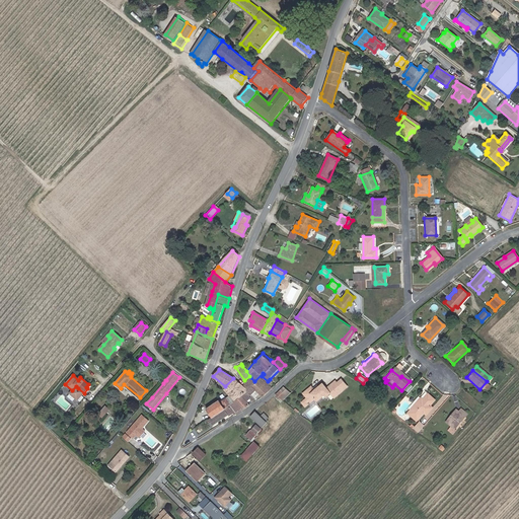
[(255,381),(254,381),(250,377),(242,386),(246,390),(243,392),(248,396),(249,395),(254,390),(262,396),(263,396),(271,387),(260,377),(255,381)]
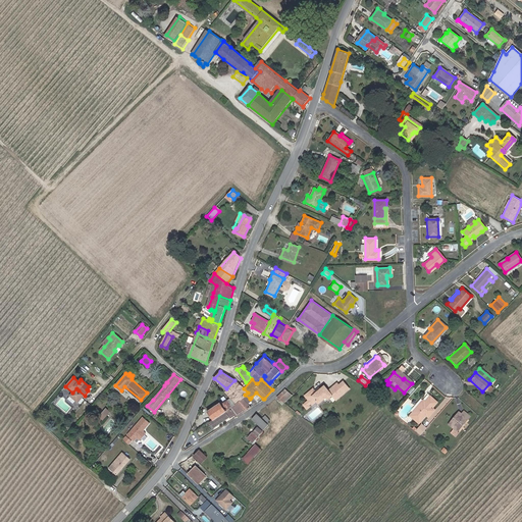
[(235,380),(226,388),(225,389),(223,392),(229,398),(233,402),(232,403),(233,405),(245,395),(248,393),(244,388),(235,380)]
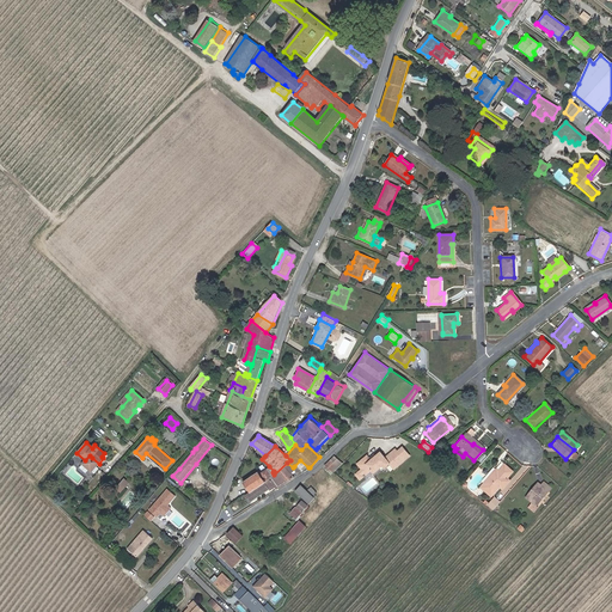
[(397,450),(404,458),(409,454),(402,446),(397,450)]
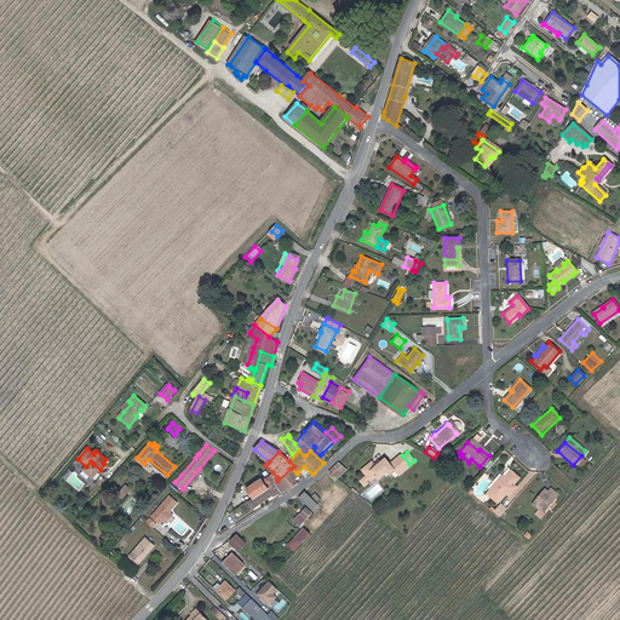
[(366,475),(369,477),(371,480),(375,475),(378,478),(388,470),(389,472),(395,469),(399,474),(409,464),(402,455),(401,453),(390,463),(385,457),(375,465),(372,460),(362,469),(366,475)]
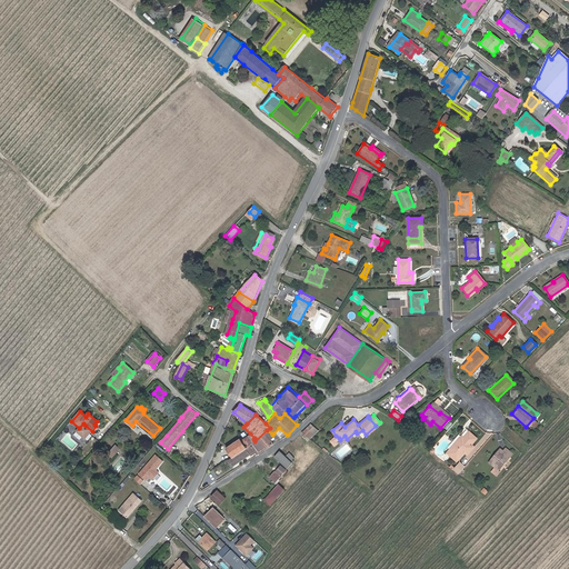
[(310,423),(301,433),(308,440),(317,431),(310,423)]
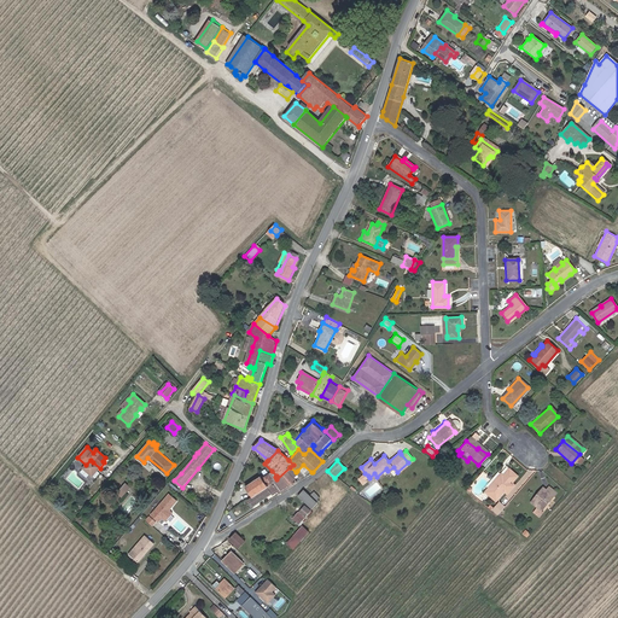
[(281,491),(292,485),(297,482),(293,478),(297,474),(296,472),(290,467),(277,479),(275,481),(273,482),(252,495),(246,499),(252,506),(279,489),(281,491)]
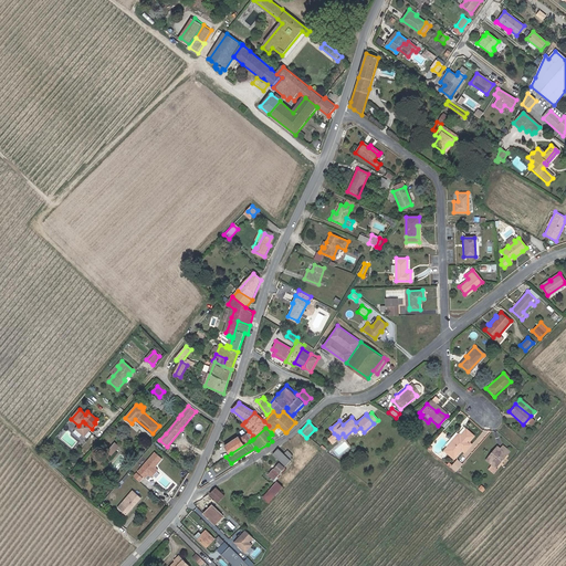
[(471,437),(464,430),(459,437),(457,435),(451,440),(444,448),(453,456),(459,451),(461,453),(468,446),(465,443),(471,437)]
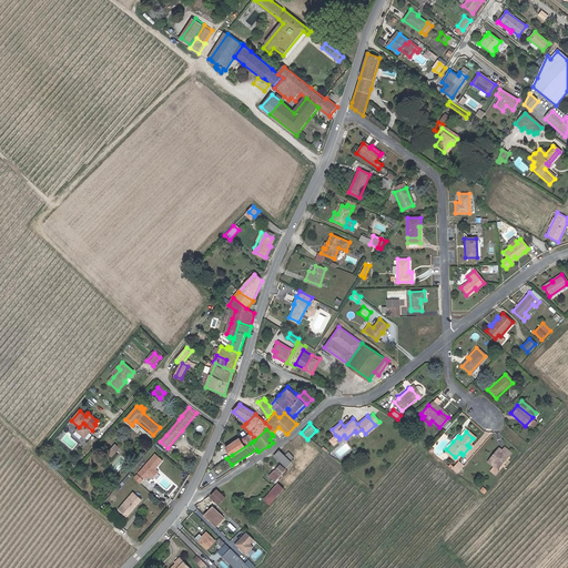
[(225,446),(232,455),(251,443),(250,442),(251,440),(246,434),(240,439),(239,438),(225,446)]
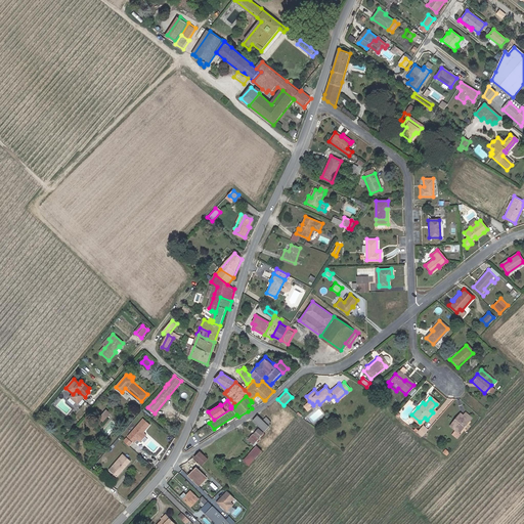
[(110,415),(106,411),(101,417),(104,420),(110,415)]
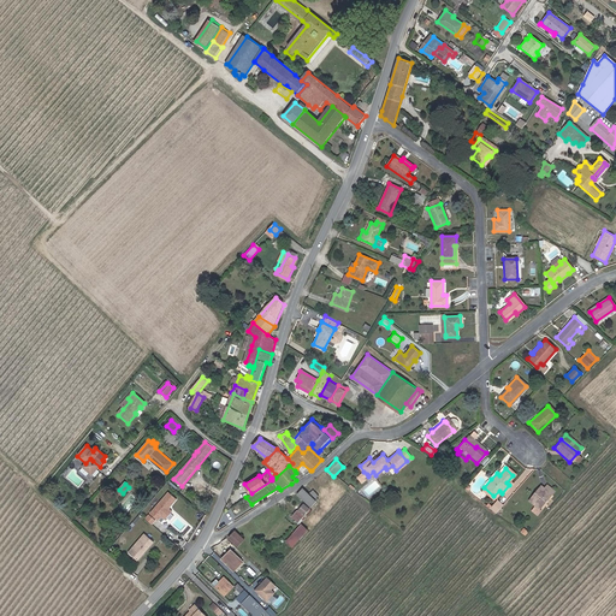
[(552,491),(545,485),(542,489),(549,496),(552,491)]
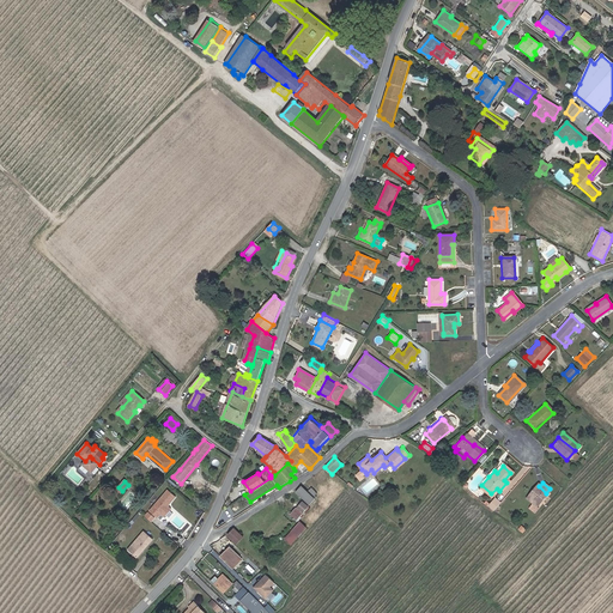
[(539,486),(536,484),(525,498),(530,503),(527,508),(532,513),(536,508),(534,507),(546,493),(539,486)]
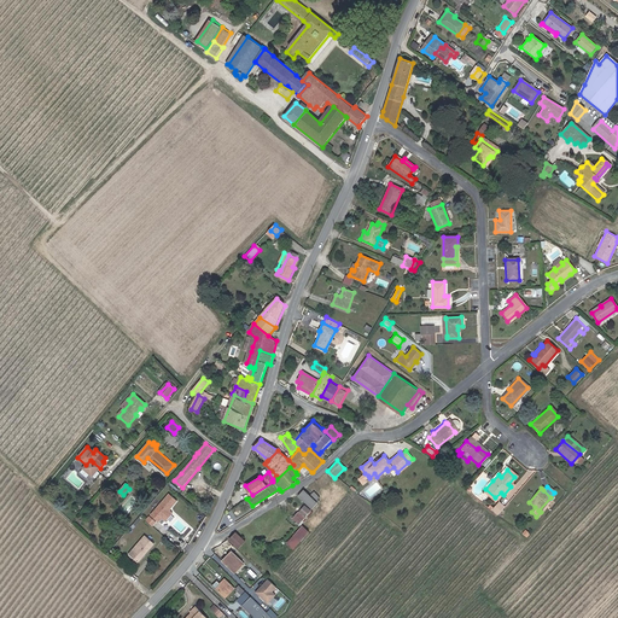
[(316,502),(304,489),(298,494),(310,508),(316,502)]
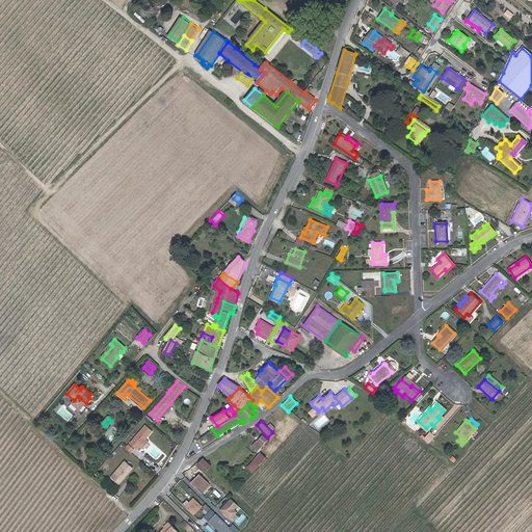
[(426,428),(418,421),(415,424),(424,431),(426,428)]
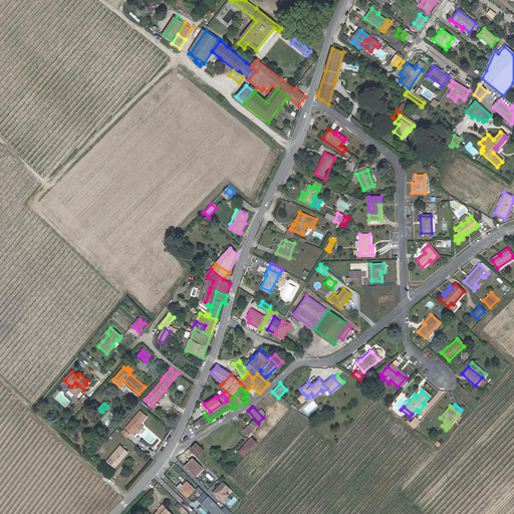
[(145,427),(143,425),(149,417),(142,410),(126,428),(134,435),(136,432),(139,434),(145,427)]
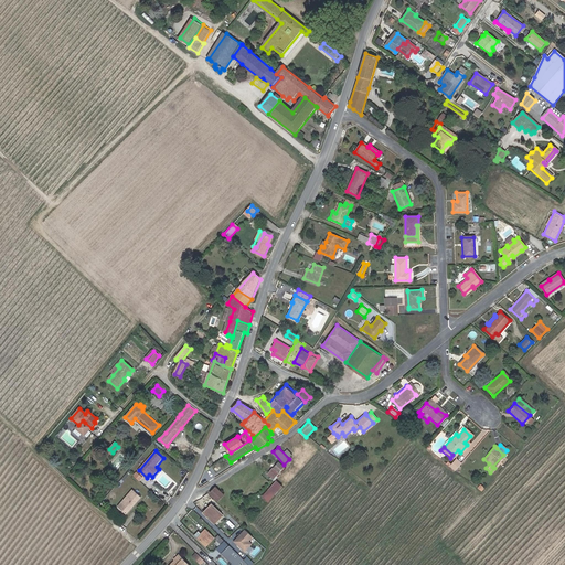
[(457,465),(452,461),(448,467),(452,470),(457,465)]
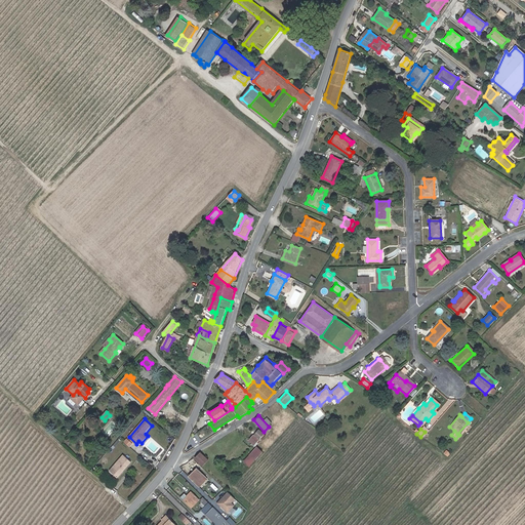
[(257,430),(252,434),(257,439),(263,434),(257,430)]
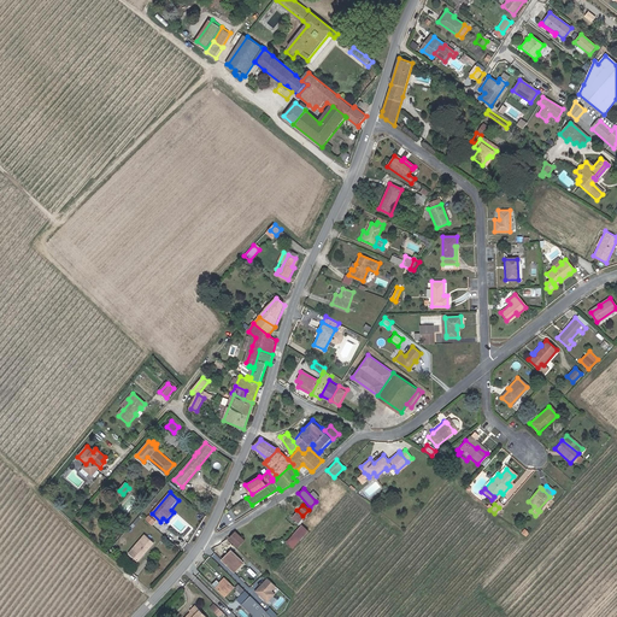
[(303,516),(297,510),(291,516),(297,522),(303,516)]
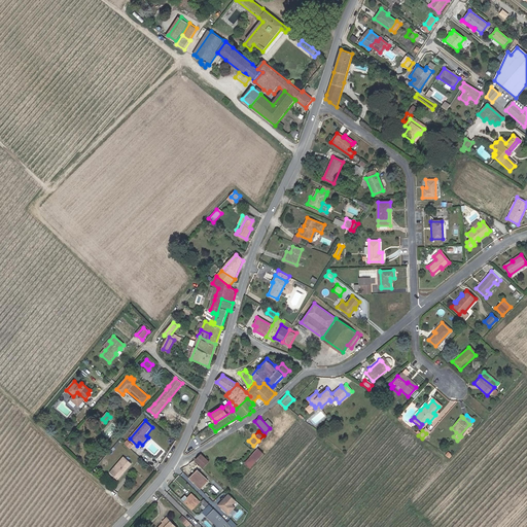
[(255,448),(243,461),(248,466),(261,453),(255,448)]
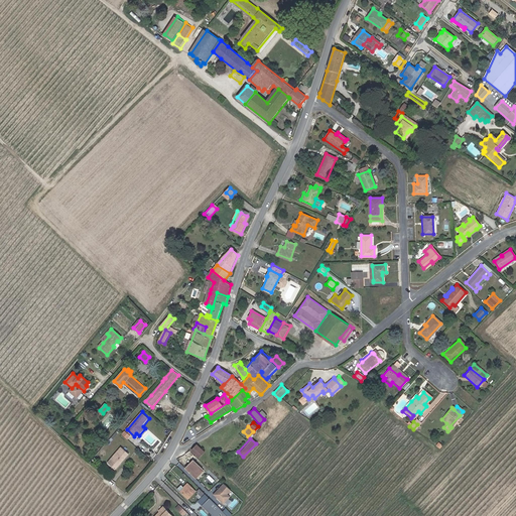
[(204,450),(196,443),(190,448),(199,456),(204,450)]
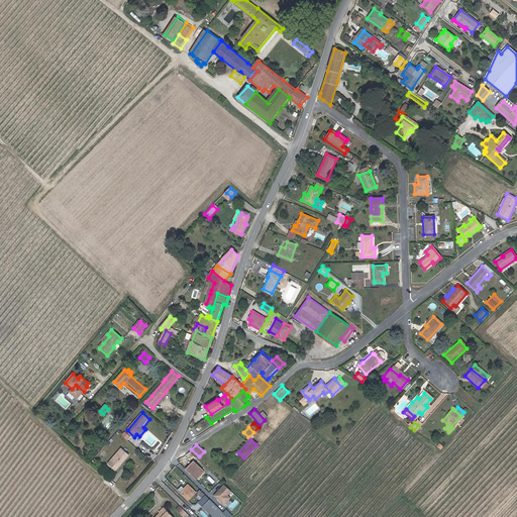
[(129,454),(121,448),(107,463),(115,471),(129,454)]
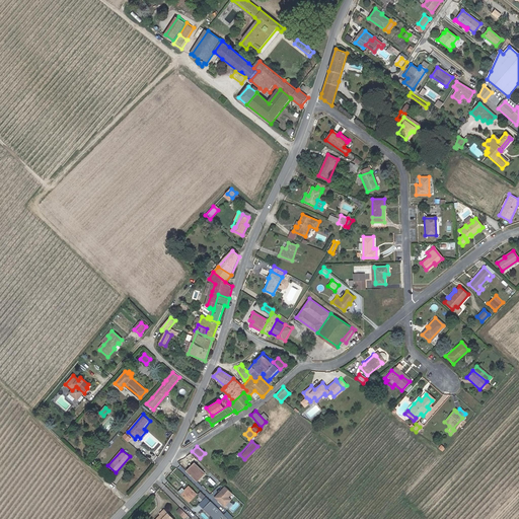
[(204,472),(195,463),(191,466),(190,465),(186,469),(196,479),(204,472)]
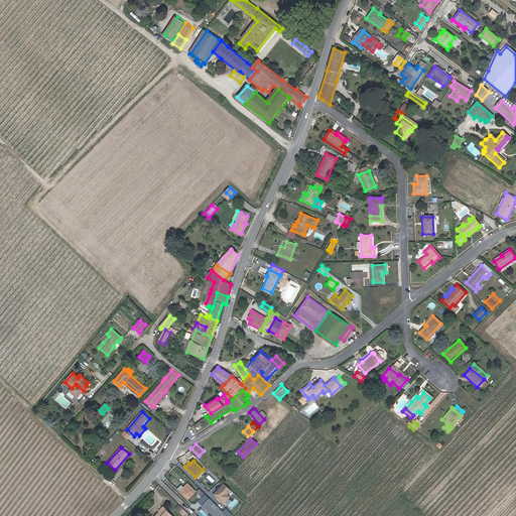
[(194,489),(185,482),(177,490),(185,497),(194,489)]
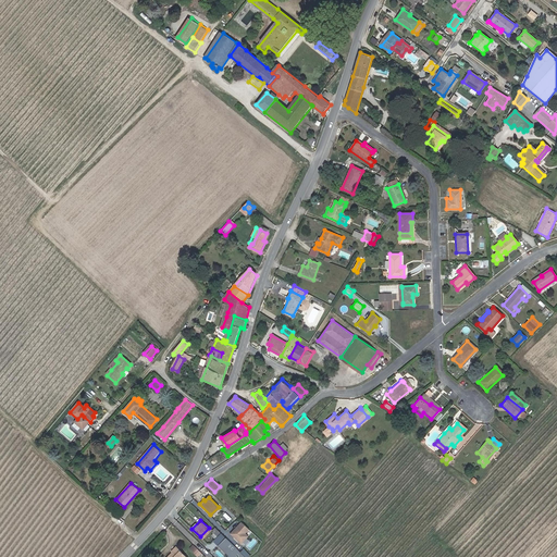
[(247,528),(239,520),(229,532),(238,542),(246,535),(243,532),(247,528)]
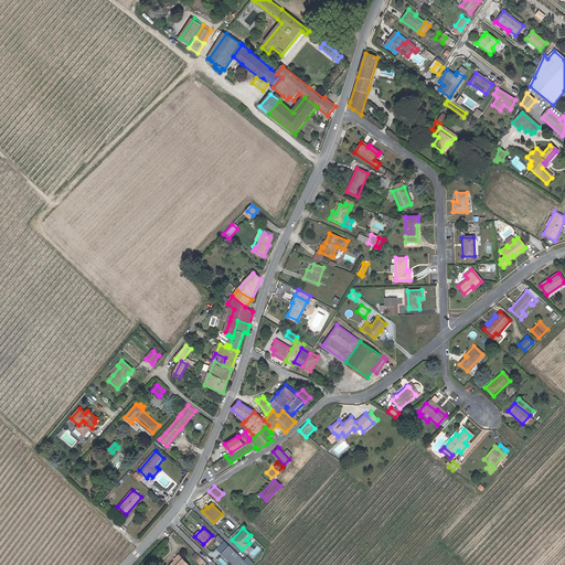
[(247,564),(242,558),(226,544),(219,552),(220,552),(216,555),(221,560),(224,557),(232,564),(247,564)]
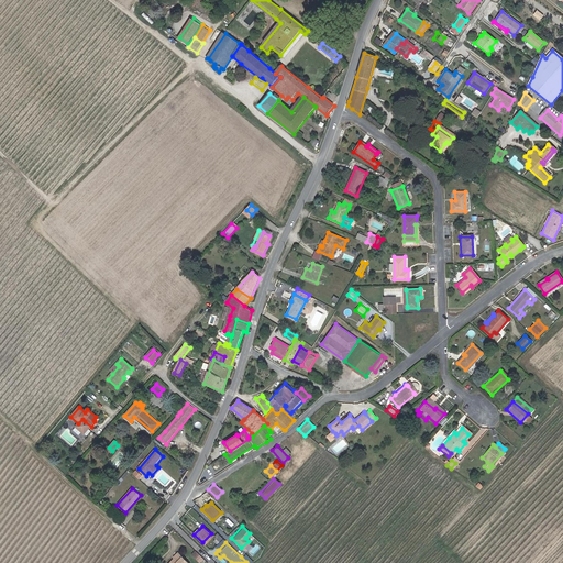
[(188,559),(177,547),(173,552),(174,553),(164,562),(165,562),(189,562),(190,562),(187,560),(188,559)]
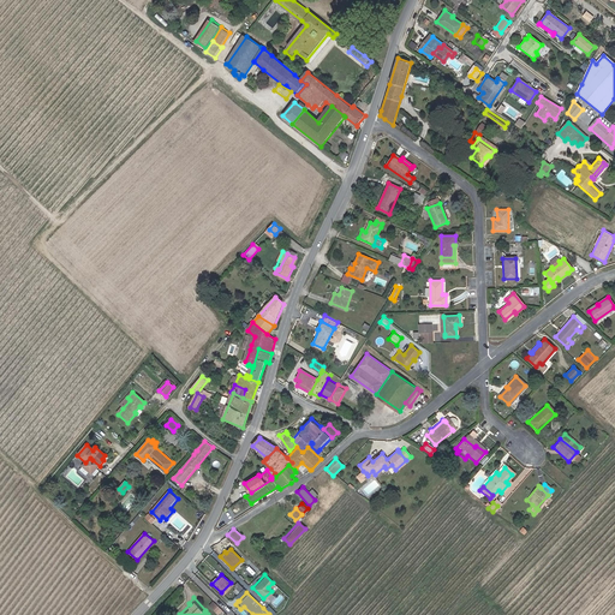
[(219,614),(224,610),(214,601),(209,604),(219,614)]
